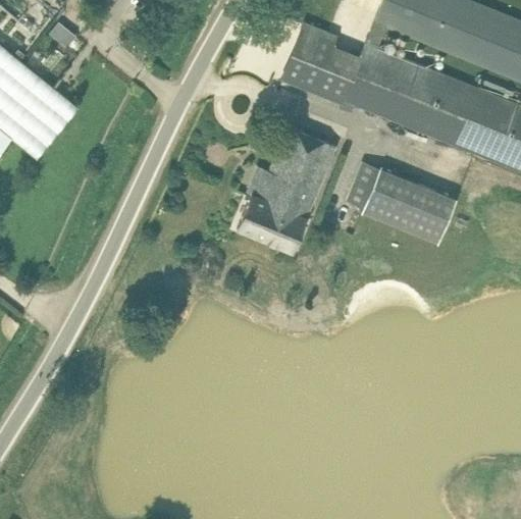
[(340,105),(337,109),(351,114),(354,106),(472,154),(520,173),(520,105),(471,85),(420,64),(386,50),(377,47),(385,29),(427,46),(520,84),(520,23),(463,0),(381,0),(362,48),(359,57),(340,105)]
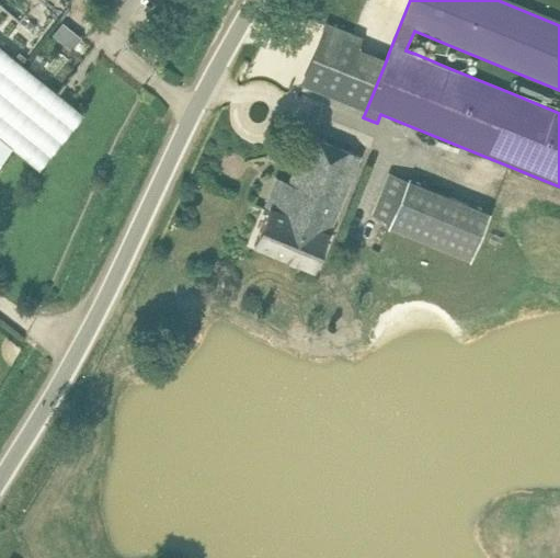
[(27,20),(45,35),(57,20),(40,6),(27,20)]
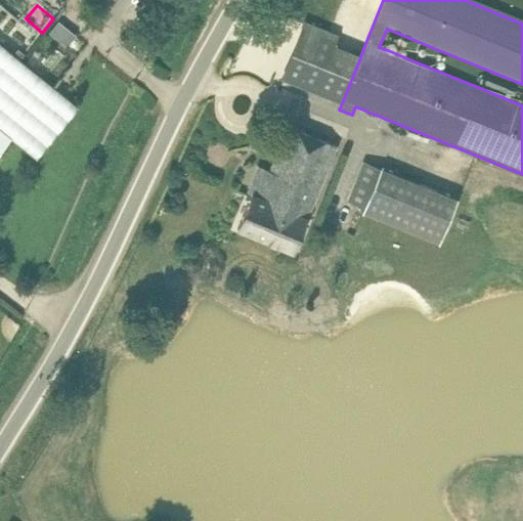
[(304,24),(281,81),(300,88),(314,94),(334,46),(337,37),(304,24)]
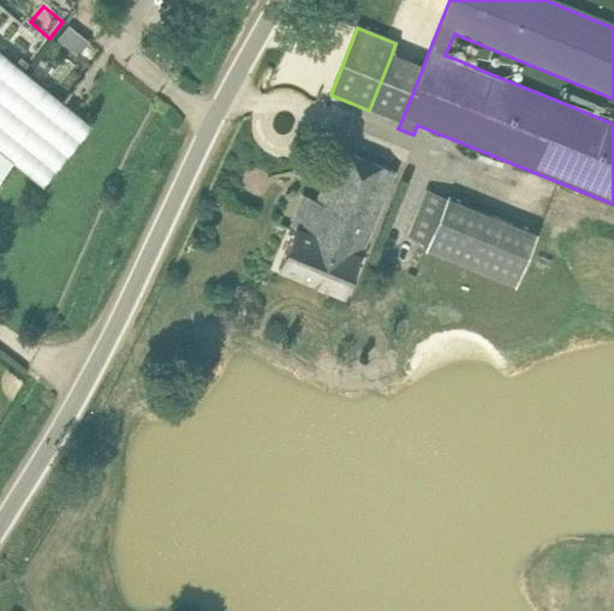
[(0,153),(42,186),(90,127),(0,53),(0,153)]
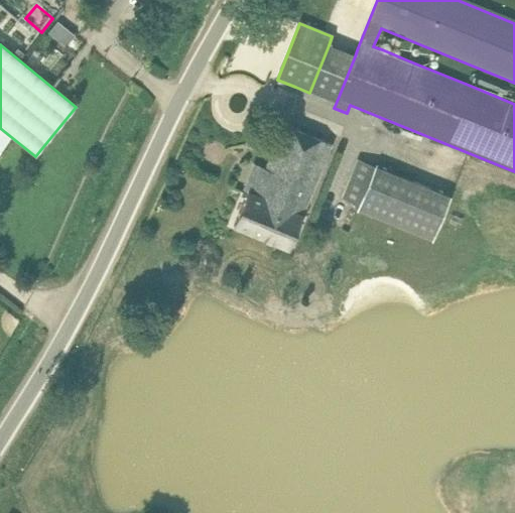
[(330,143),(301,132),(282,125),(255,195),(246,191),(233,227),(288,248),(330,143)]
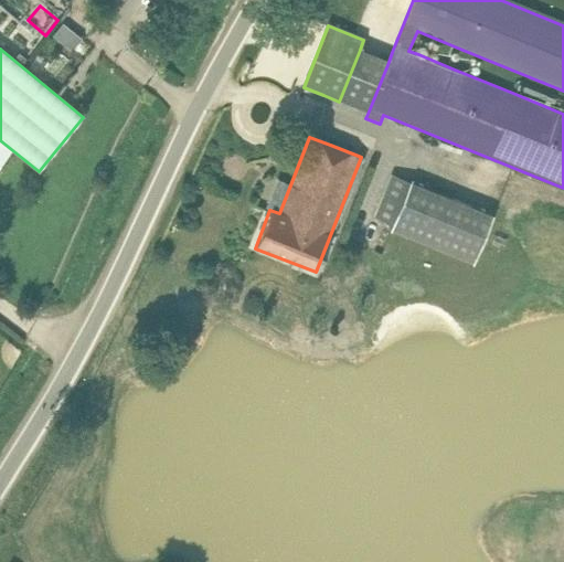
[(411,182),(390,232),(472,266),(493,216),(411,182)]
